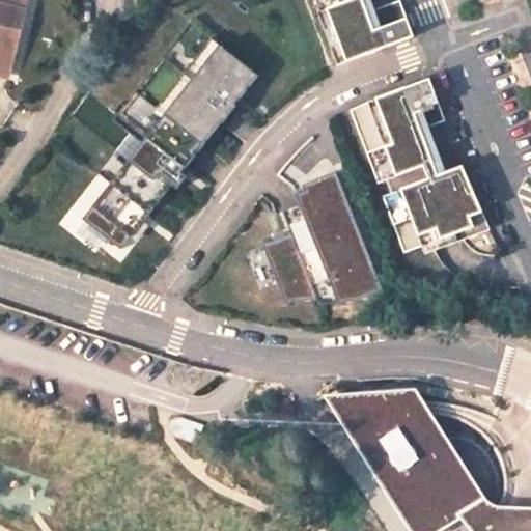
[(0,0),(0,73),(1,74),(18,0),(0,0)]
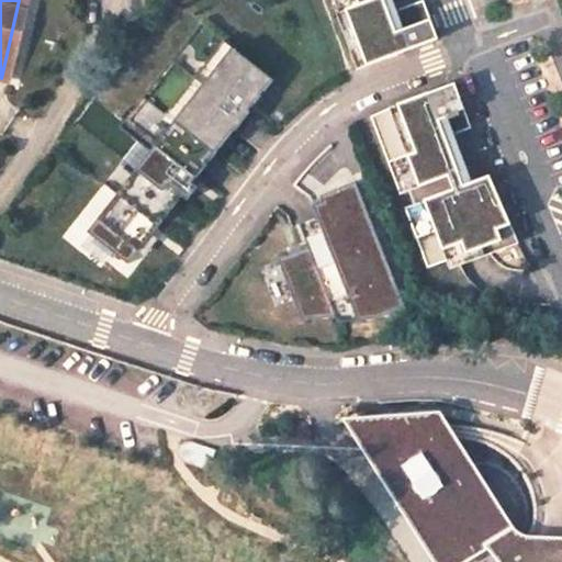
[(391,34),(377,0),(355,0),(357,4),(345,9),(366,66),(439,38),(424,0),(423,0),(390,12),(397,32),(391,34)]
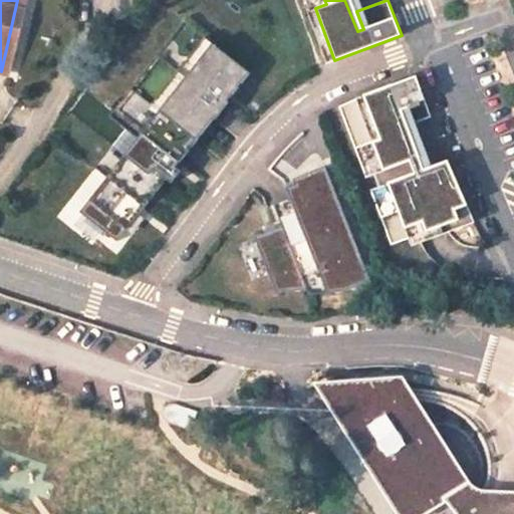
[(112,111),(108,116),(137,140),(78,212),(115,242),(166,179),(153,169),(166,153),(178,163),(213,118),(201,108),(218,86),(231,96),(249,73),(184,22),(119,102),(115,99),(108,107),(112,111)]
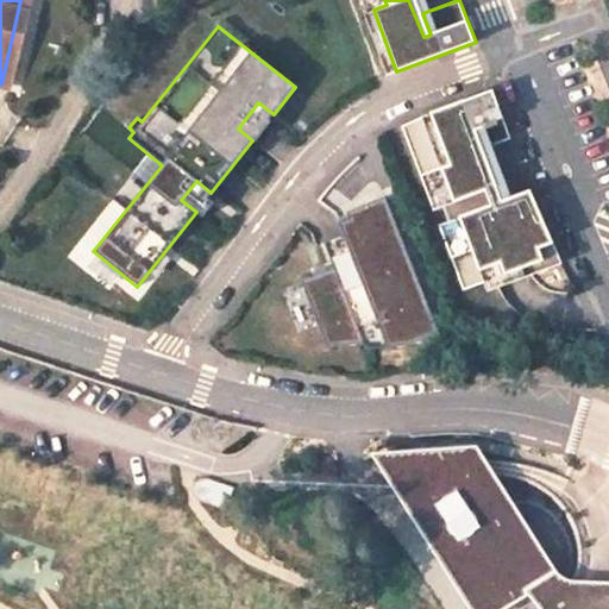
[(496,187),(476,130),(483,127),(490,145),(510,138),(493,90),(419,119),(452,205),(441,208),(446,223),(458,218),(484,283),(557,255),(529,190),(501,200),(496,187)]
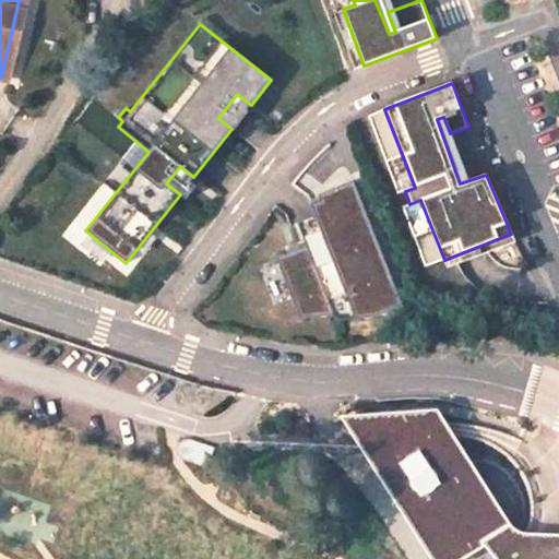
[(218,118),(232,129),(251,105),(237,94),(218,118)]
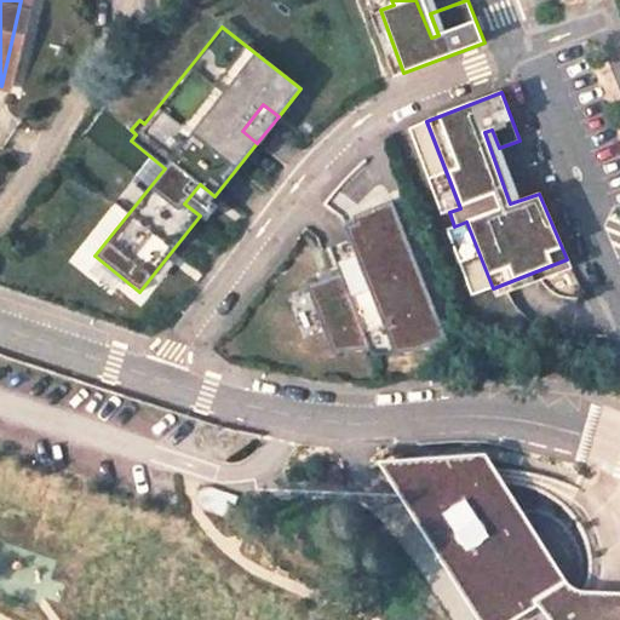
[(184,204),(200,216),(214,196),(200,184),(184,204)]
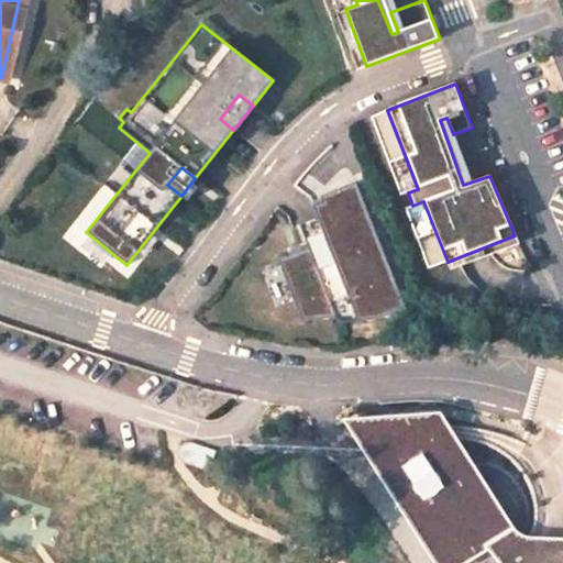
[(307,249),(277,261),(300,321),(333,315),(334,320),(367,323),(404,309),(354,184),(319,197),(321,203),(311,207),(316,218),(298,224),(307,249)]
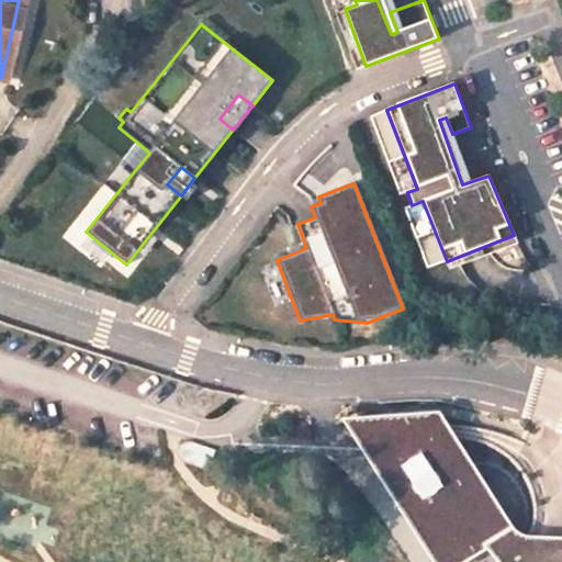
[(396,411),(374,413),(364,431),(377,450),(375,451),(433,541),(434,540),(447,561),(489,534),(512,561),(561,561),(561,540),(535,553),(521,531),(518,525),(502,497),(475,457),(459,429),(449,415),(444,406),(396,409),(396,411)]
